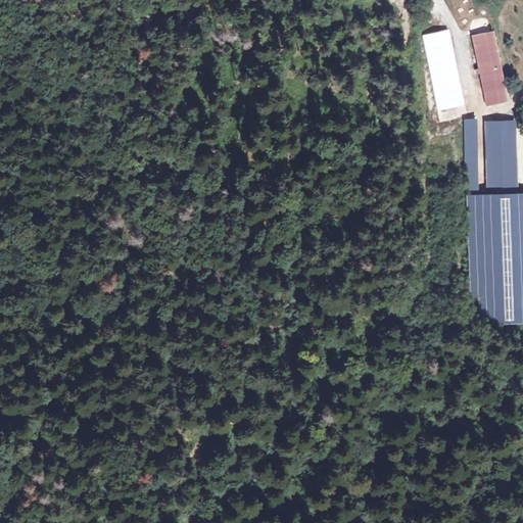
[(466,0),(459,0),(461,21),(469,20),(466,0)]
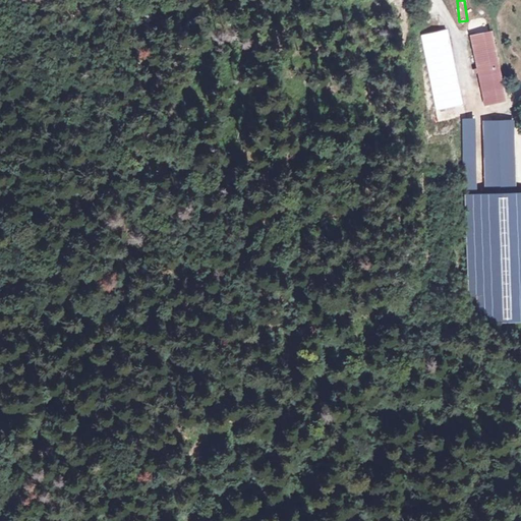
[(448,29),(419,35),(437,118),(465,113),(448,29)]
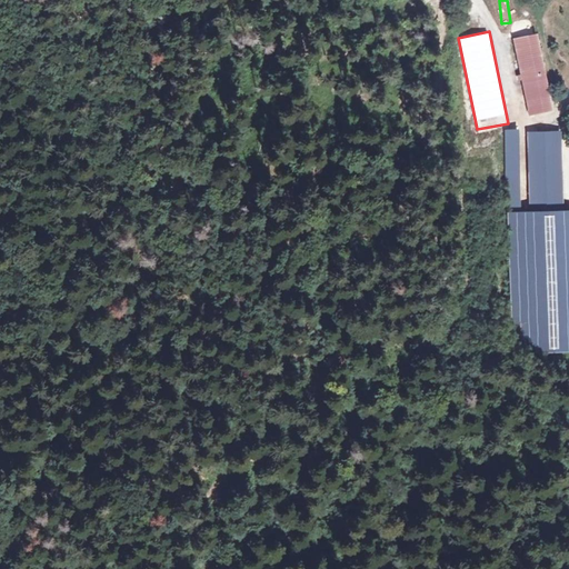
[(536,32),(516,36),(531,112),(550,109),(536,32)]
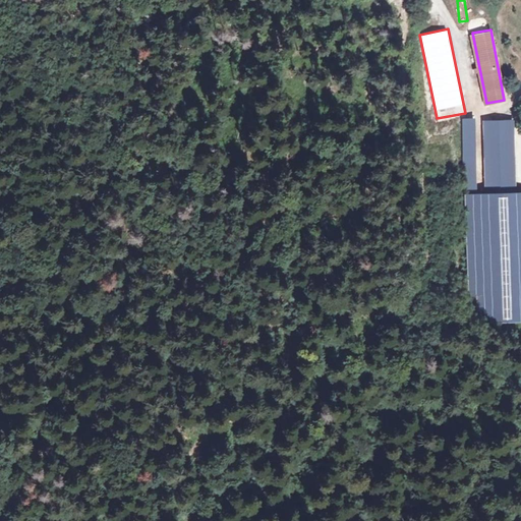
[(511,128),(465,130),(469,221),(515,218),(511,128)]
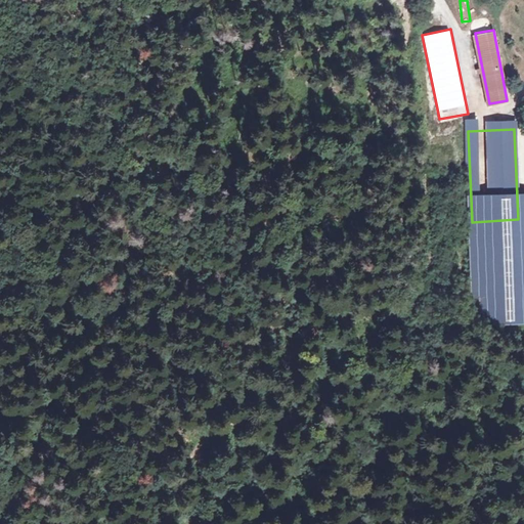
[(518,219),(472,222),(475,315),(523,313),(518,219)]
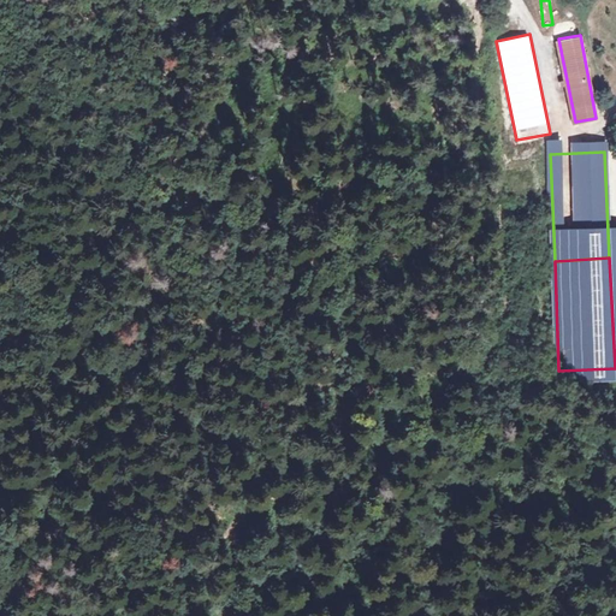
All buildings are outlined.
